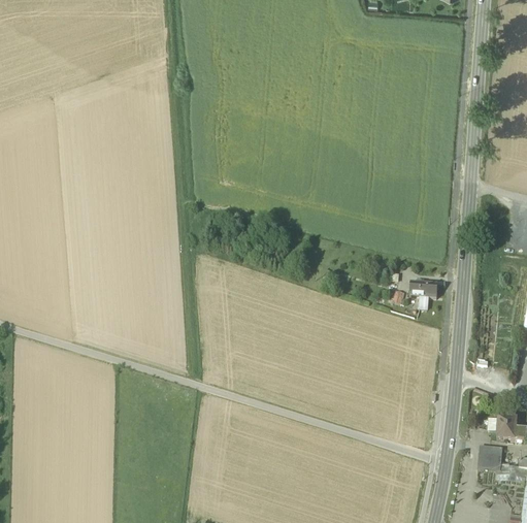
[(417,281),(410,281),(409,294),(437,296),(438,283),(421,282),(417,281)]
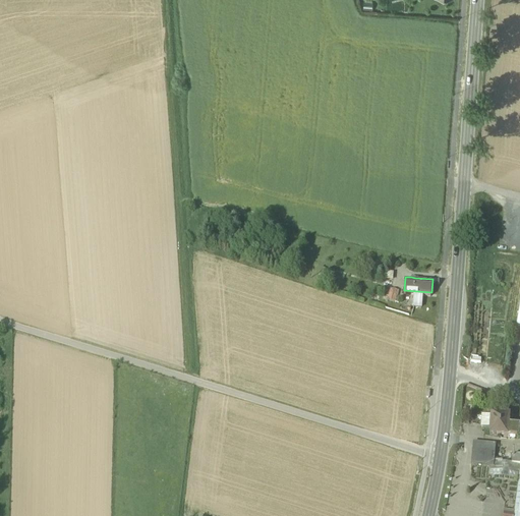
[(389,294),(396,296),(399,286),(392,284),(389,294)]
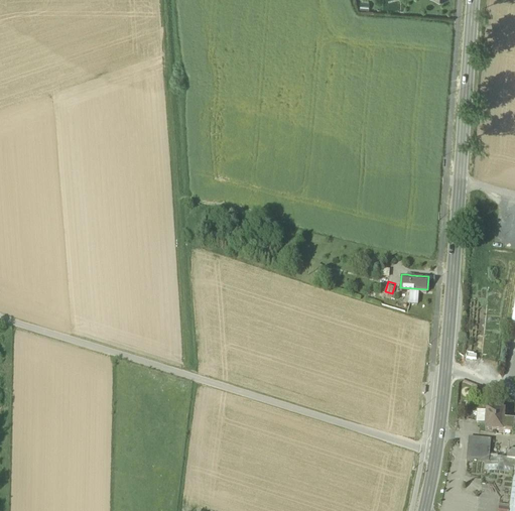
[(505,407),(488,406),(486,425),(503,427),(504,416),(505,407)]
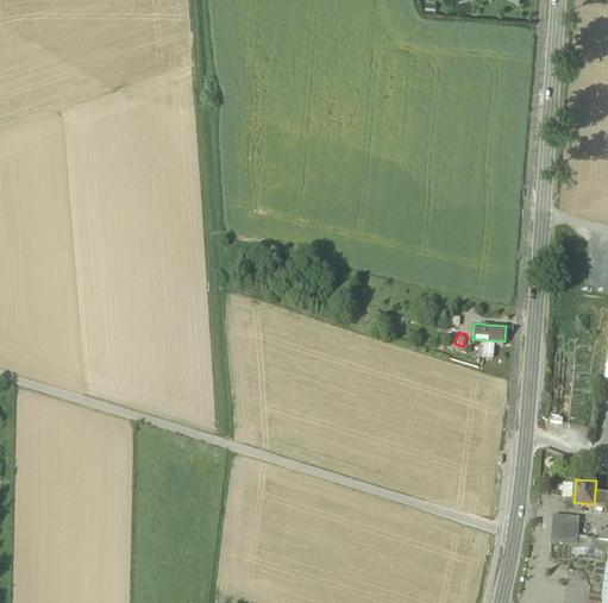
[(607,492),(595,491),(594,504),(607,506),(607,492)]
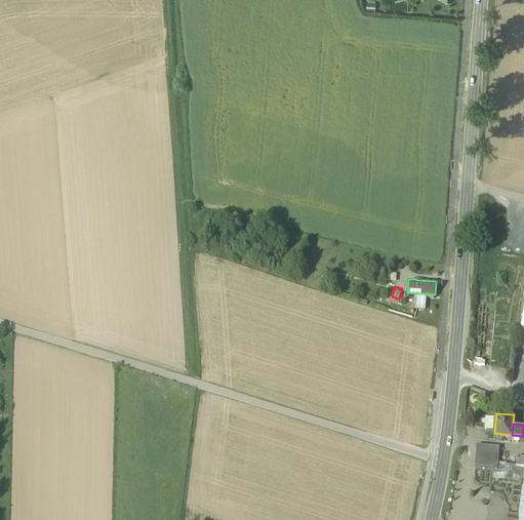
[(491,445),(480,444),(478,465),(494,466),(497,466),(497,460),(498,445),(491,445)]
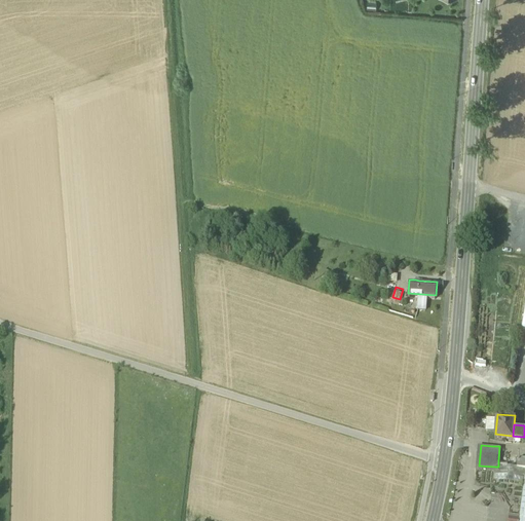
[(509,461),(498,460),(498,467),(495,467),(493,477),(524,480),(524,464),(517,464),(508,463),(509,461)]
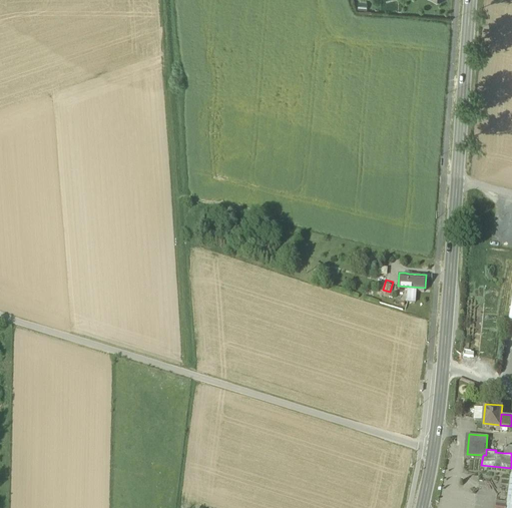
[(505,507),(507,499),(497,497),(495,507),(505,507)]
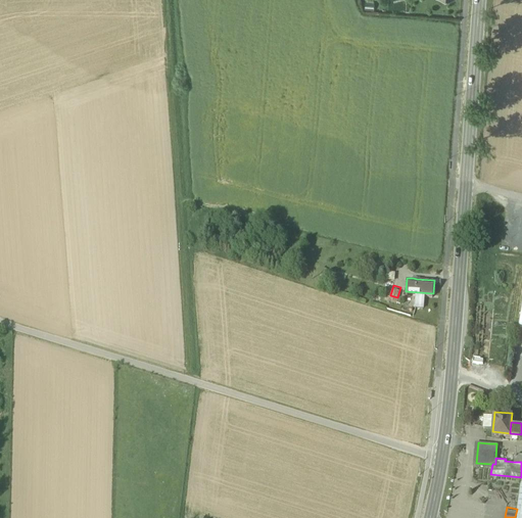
All buildings are outlined.
